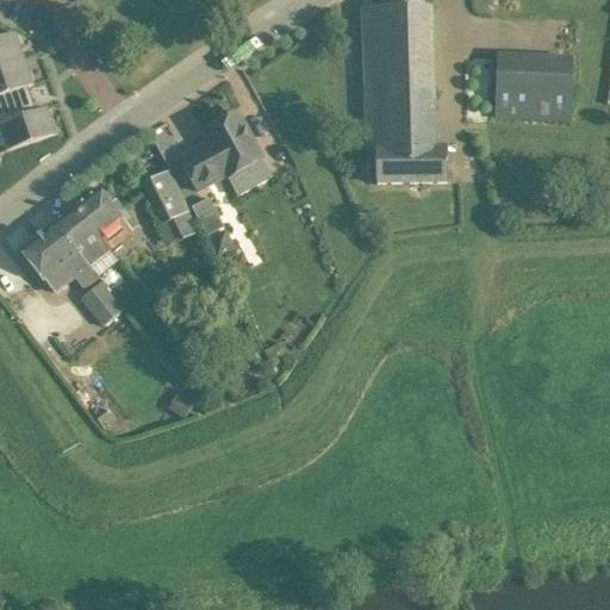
[(377,150),(377,186),(448,184),(447,137),(435,137),(435,118),(431,8),(362,11),(366,150),(377,150)]
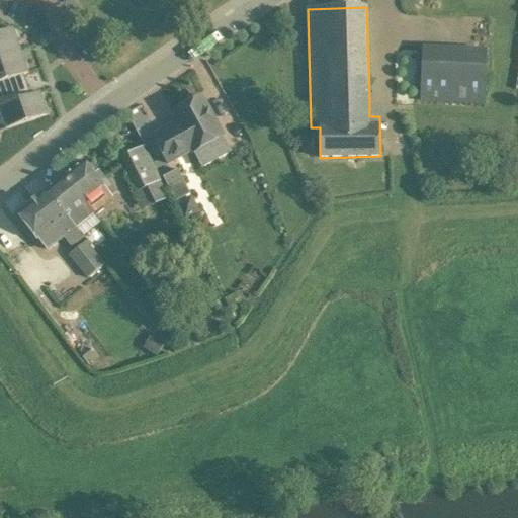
[(0,32),(0,56),(19,49),(13,28),(0,32)]
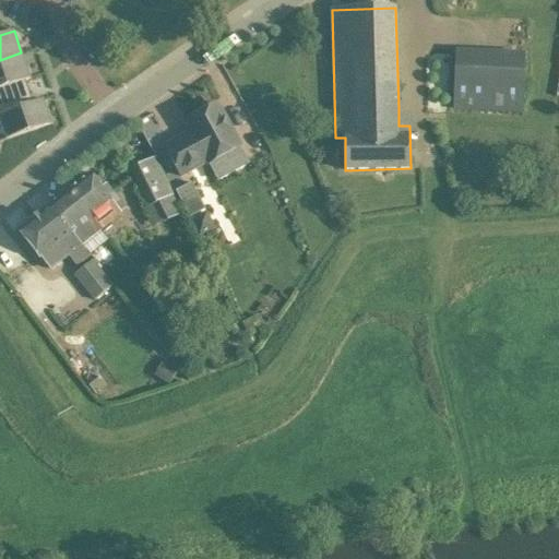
[(454,50),(453,110),(528,111),(530,51),(454,50)]
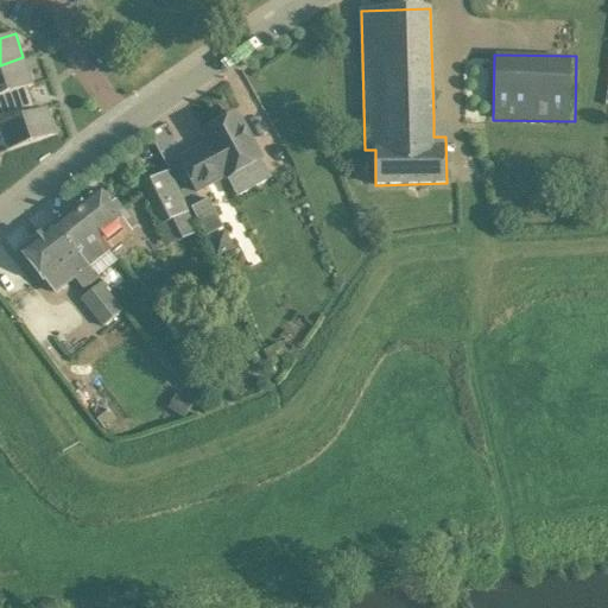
[(0,92),(31,82),(23,57),(0,65),(0,92)]
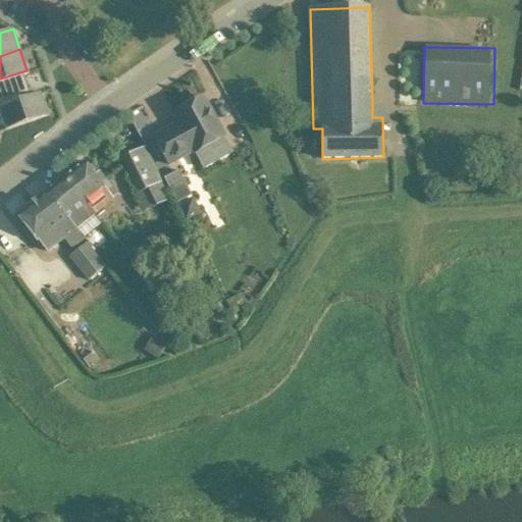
[(0,107),(31,96),(23,75),(29,73),(27,70),(0,79),(0,107)]
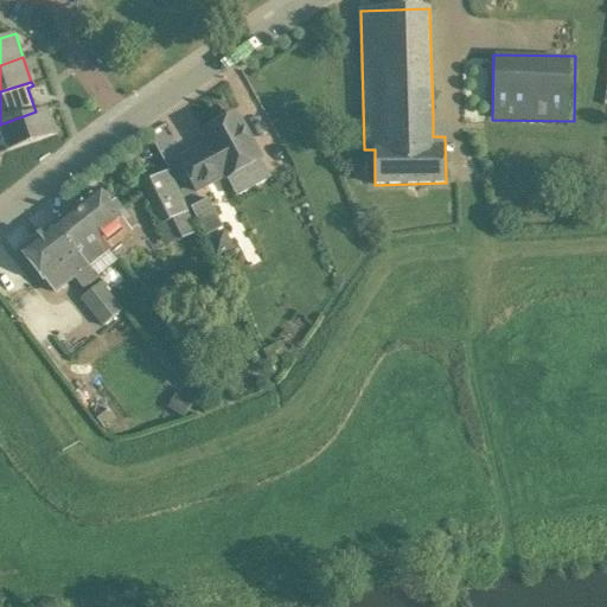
[(36,112),(0,125),(0,131),(7,152),(56,135),(46,108),(36,112)]
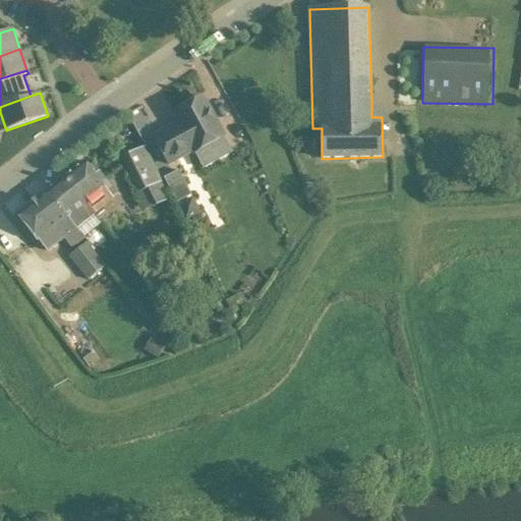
[(225,136),(203,98),(173,114),(179,127),(173,130),(171,127),(154,137),(157,141),(151,145),(159,159),(164,156),(169,165),(193,152),(194,154),(225,136)]
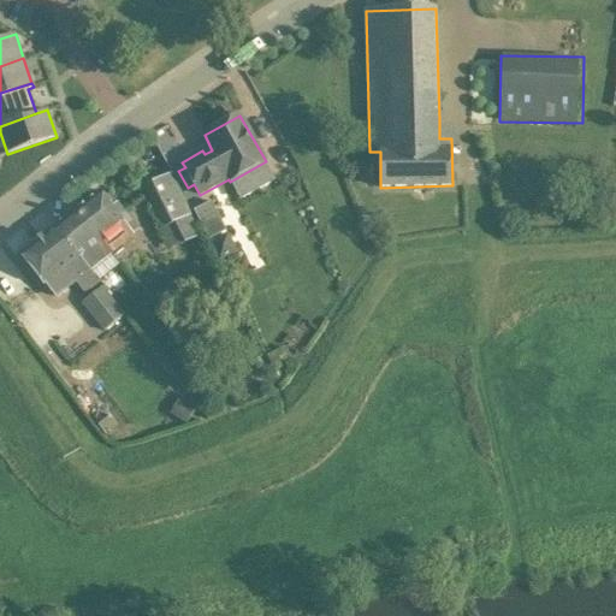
[(171,175),(170,175),(146,187),(154,203),(176,247),(200,235),(171,175)]
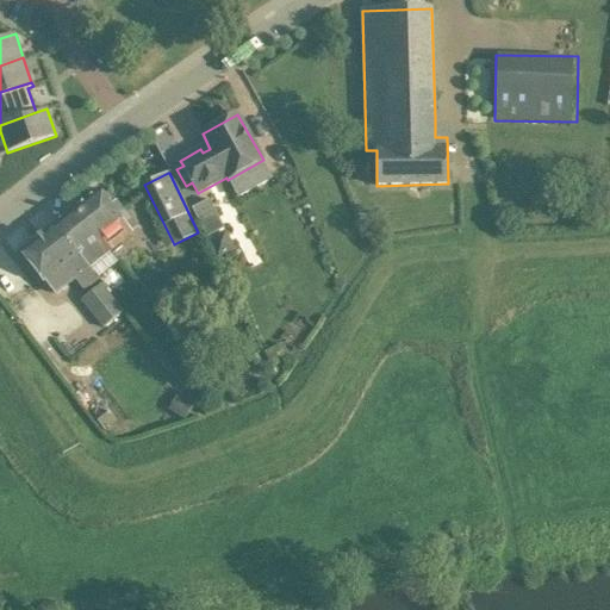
[(76,209),(112,253),(134,235),(99,191),(76,209)]
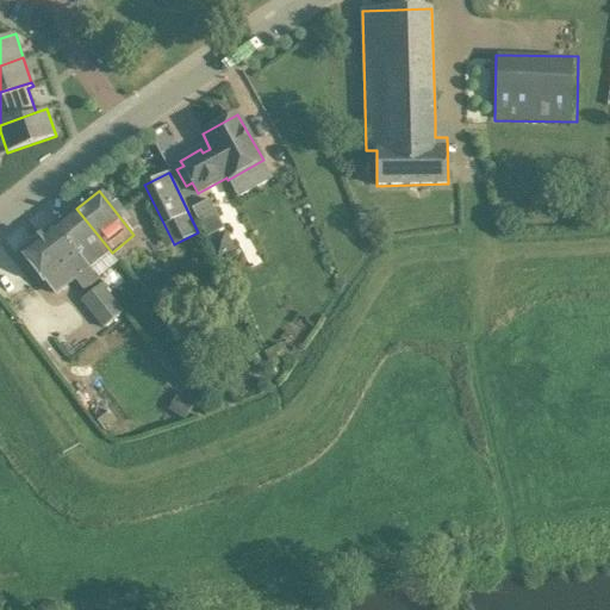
[(207,238),(224,230),(210,200),(192,209),(207,238)]
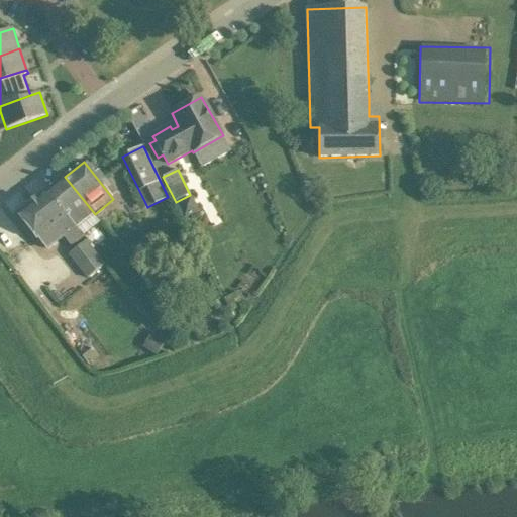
[(76,228),(82,236),(100,222),(94,214),(95,214),(65,177),(46,191),(76,228)]
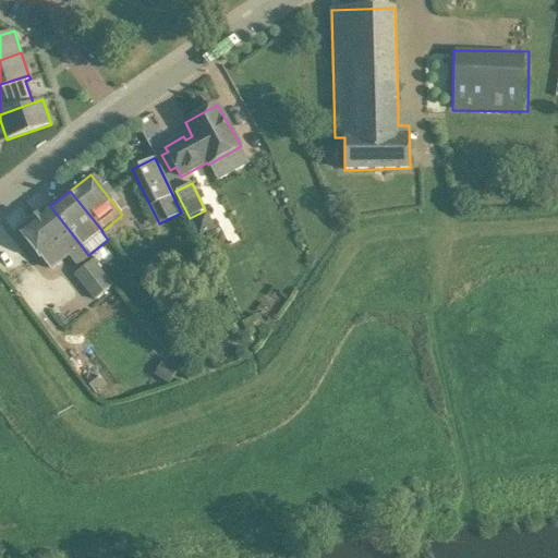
[(19,231),(41,261),(59,246),(74,266),(88,255),(82,246),(50,206),(19,231)]
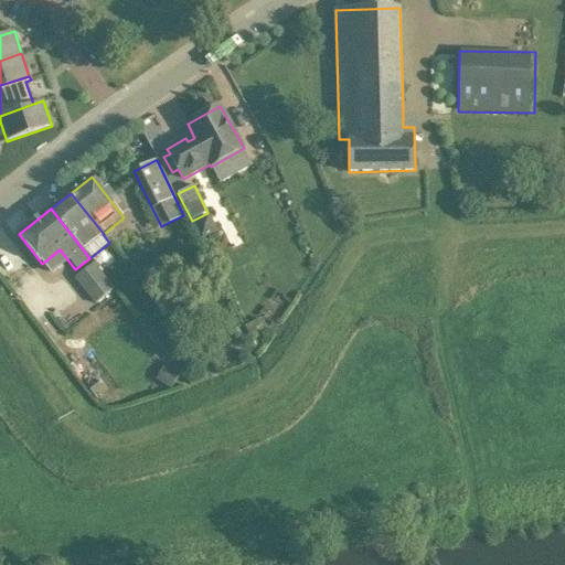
[(103,277),(86,290),(96,301),(112,288),(103,277)]
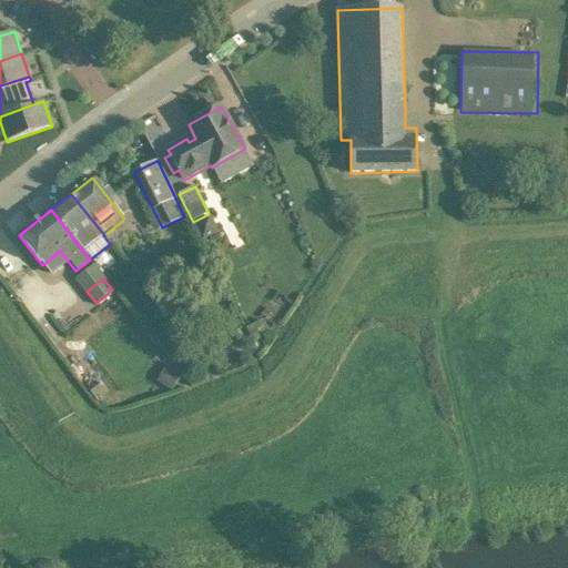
[(253,342),(270,334),(263,321),(246,328),(253,342)]
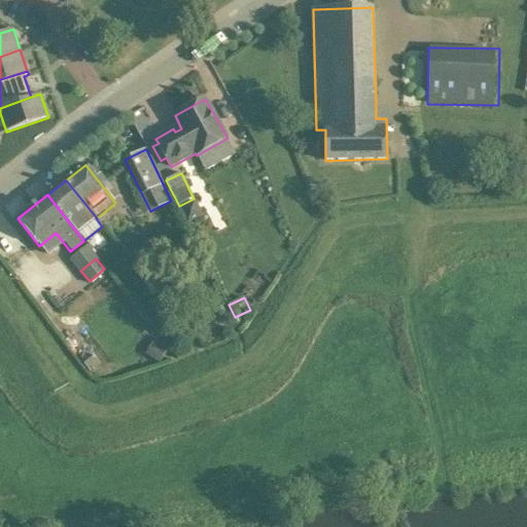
[(160,361),(168,350),(153,341),(145,352),(160,361)]
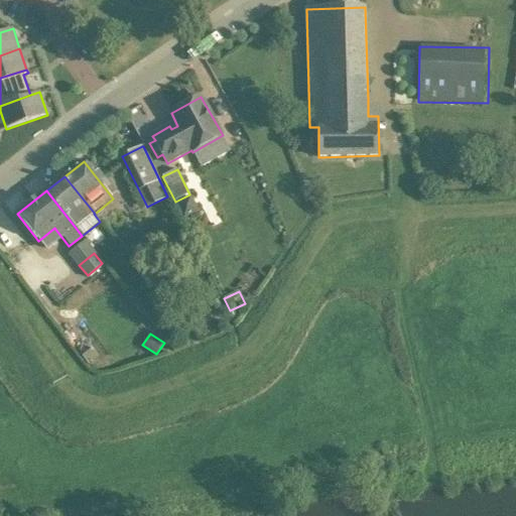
[(187,337),(170,343),(172,350),(189,345),(187,337)]
